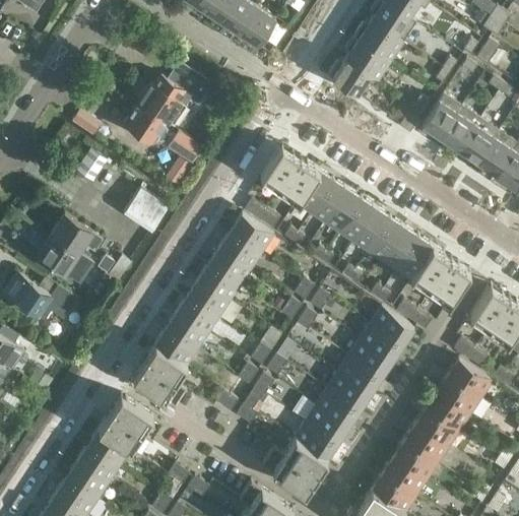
[(185,0),(200,10),(206,0),(185,0)]
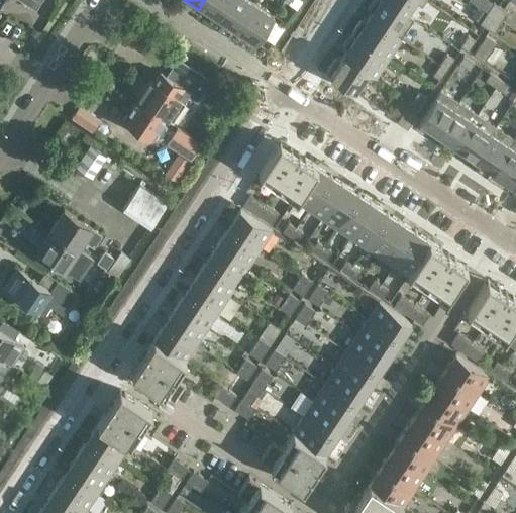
[(217,22),(231,0),(205,0),(199,10),(217,22)]
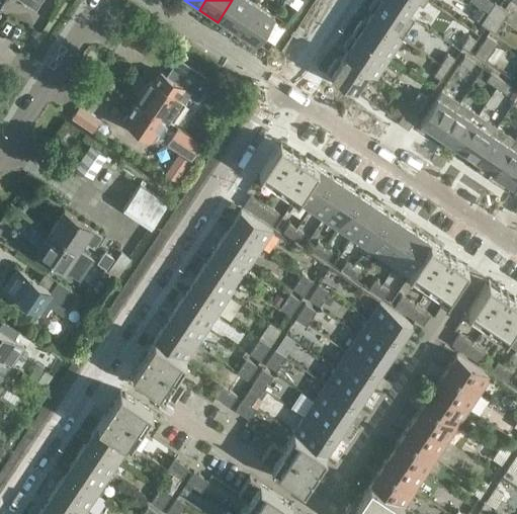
[(236,34),(254,6),(244,0),(232,0),(218,22),(236,34)]
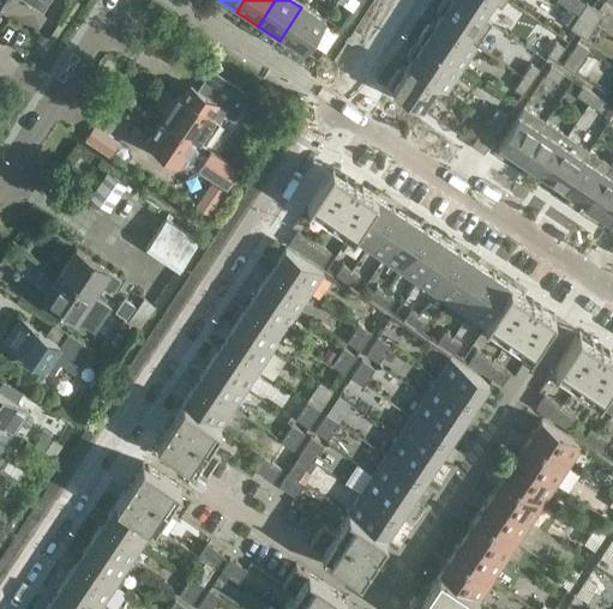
[(490,28),(481,22),(449,0),(445,0),(436,14),(440,17),(437,24),(475,50),(490,28)]
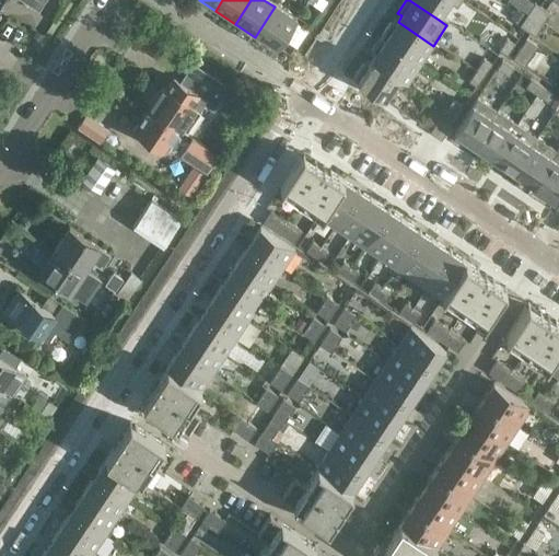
[(461,4),(454,0),(409,0),(439,20),(449,6),(456,11),(461,4)]
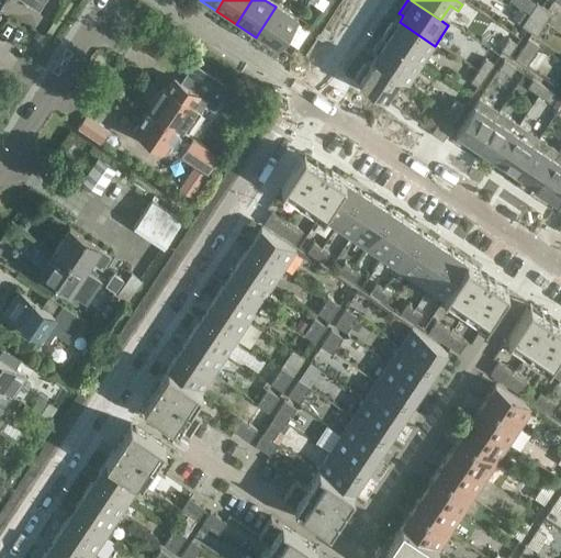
[(536,23),(543,11),(536,6),(528,18),(536,23)]
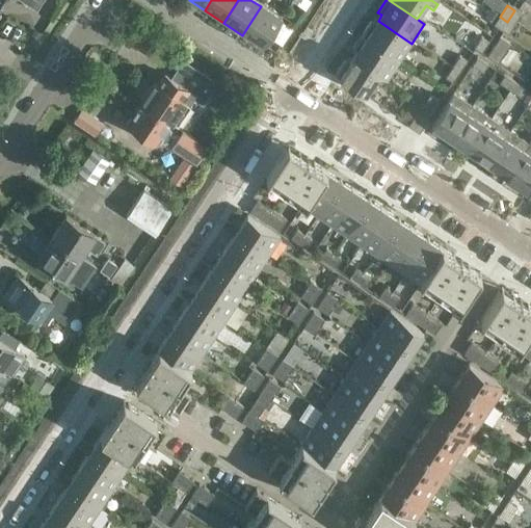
[(262,48),(281,20),(261,6),(242,35),(262,48)]
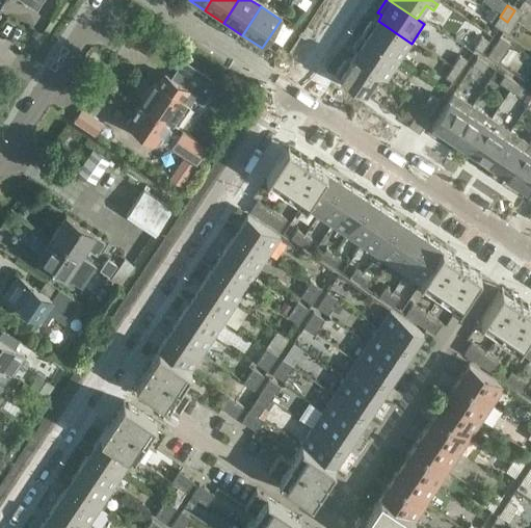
[(514,26),(522,16),(514,10),(507,22),(514,26)]
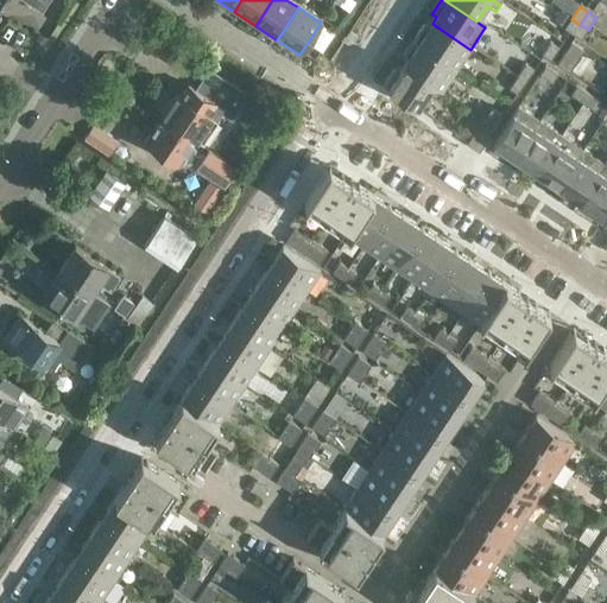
[(571,37),(580,25),(571,19),(563,31),(571,37)]
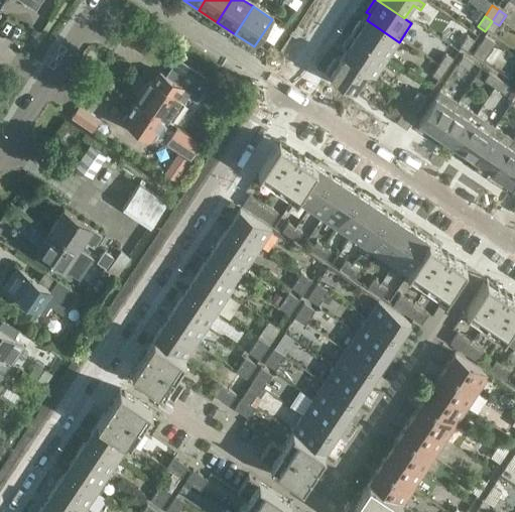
[(399,42),(367,20),(363,26),(359,23),(350,36),(379,56),(386,61),(399,42)]
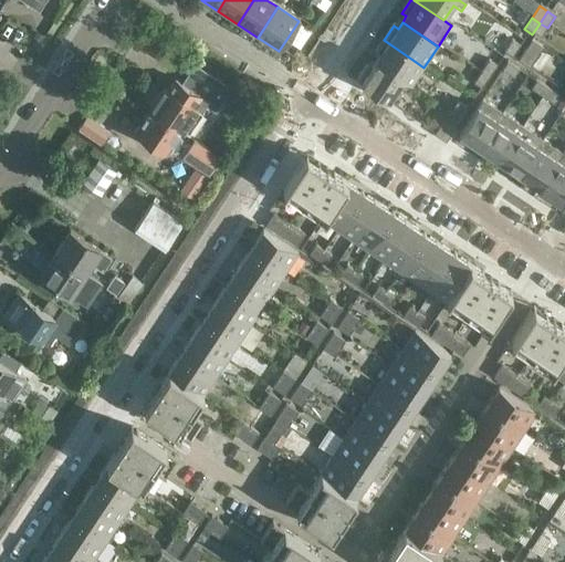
[(540,40),(547,28),(540,23),(532,34),(540,40)]
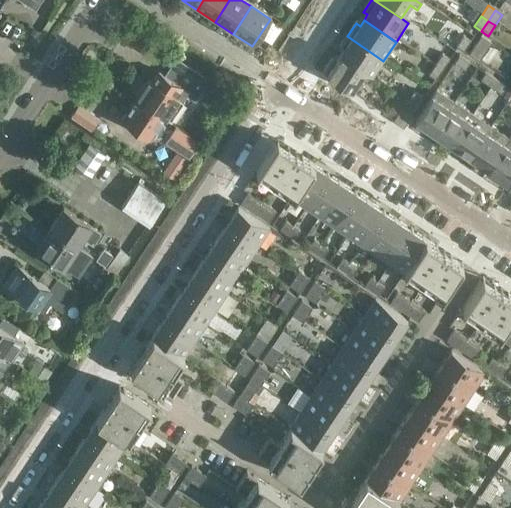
[(368,68),(376,56),(347,36),(338,50),(342,52),(338,58),(371,79),(375,73),(368,68)]
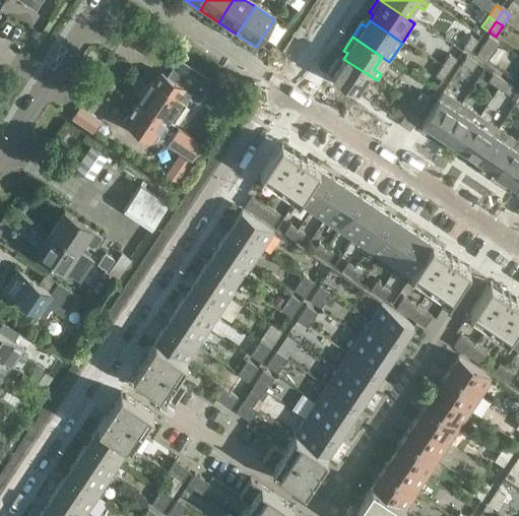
[(469,54),(476,44),(469,39),(462,50),(469,54)]
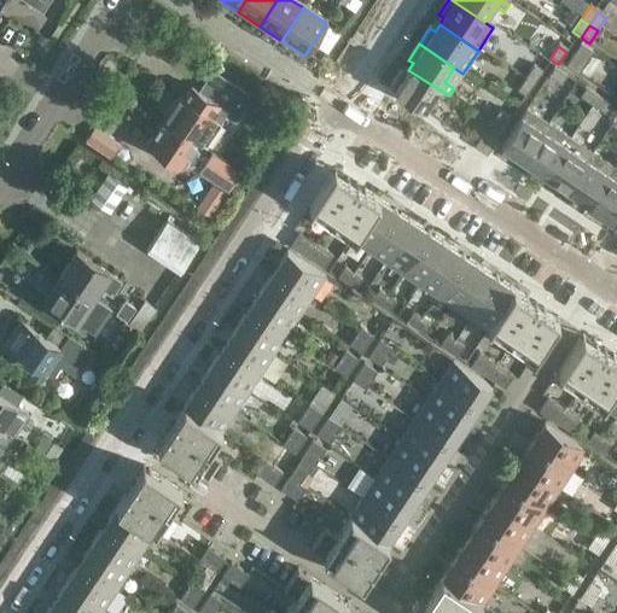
[(592,54),(580,46),(564,69),(577,77),(592,54)]
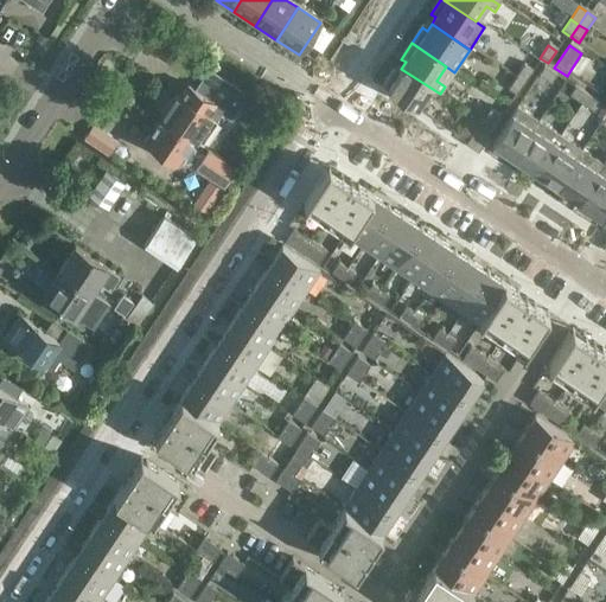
[(523,85),(531,72),(523,66),(515,79),(523,85)]
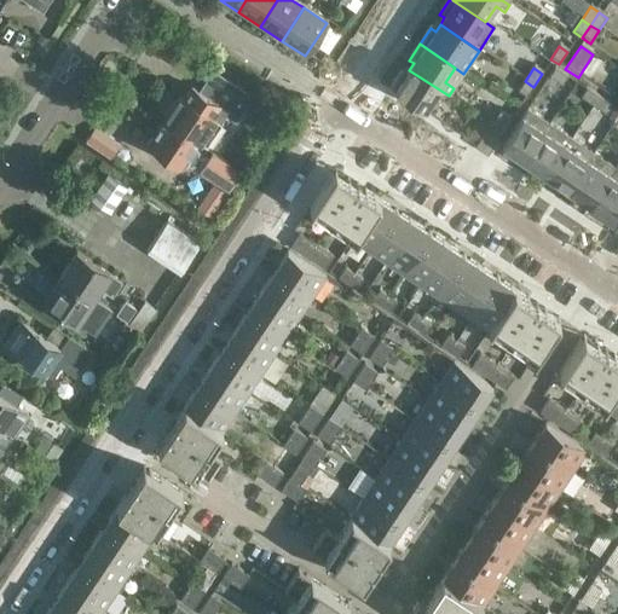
[(449,96),(409,70),(404,77),(399,74),(388,91),(425,114),(434,98),(443,104),(449,96)]
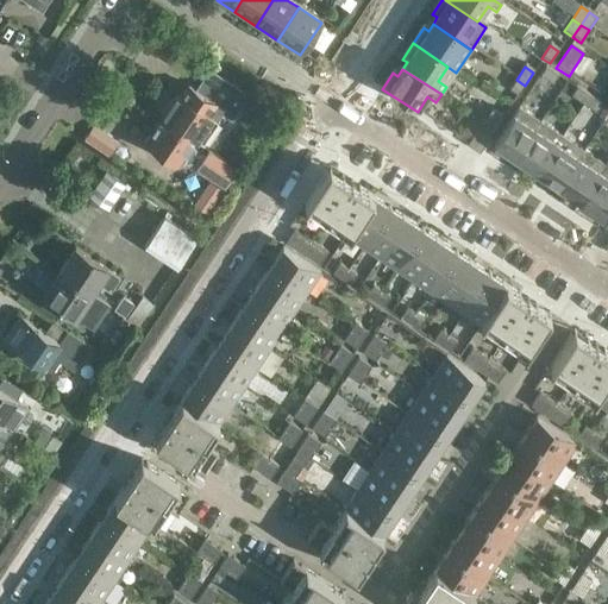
[(552,86),(558,77),(545,69),(539,77),(552,86)]
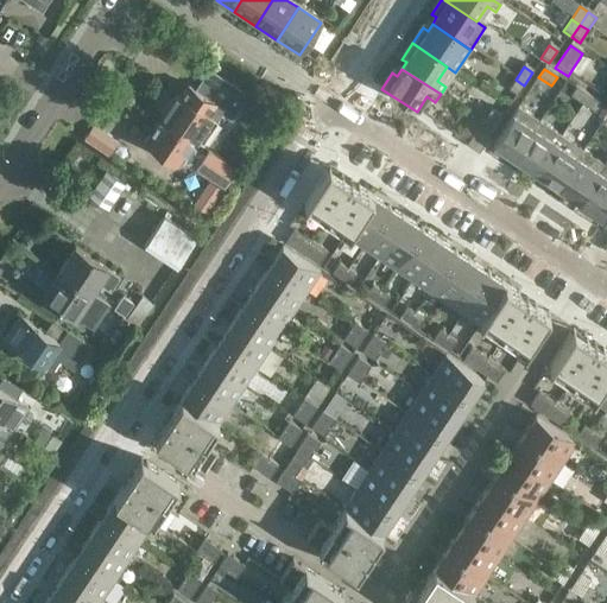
[(168,105),(159,116),(162,119),(160,121),(193,143),(201,148),(217,124),(216,124),(221,116),(231,122),(247,99),(208,73),(193,96),(183,90),(178,97),(177,96),(170,107),(168,105)]
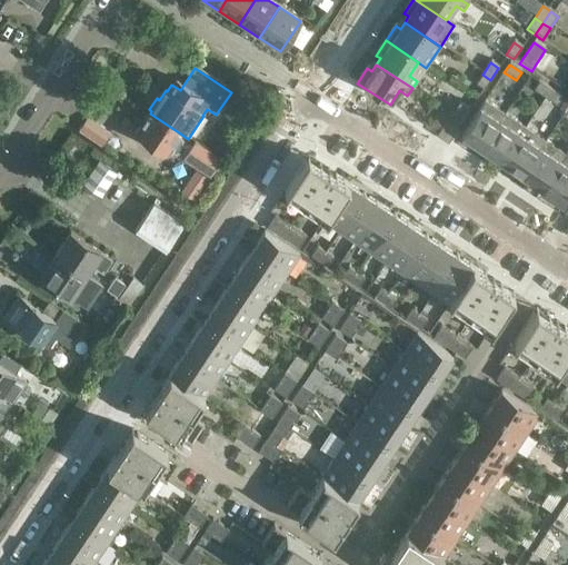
[(484,91),(490,80),(482,75),(475,86),(484,91)]
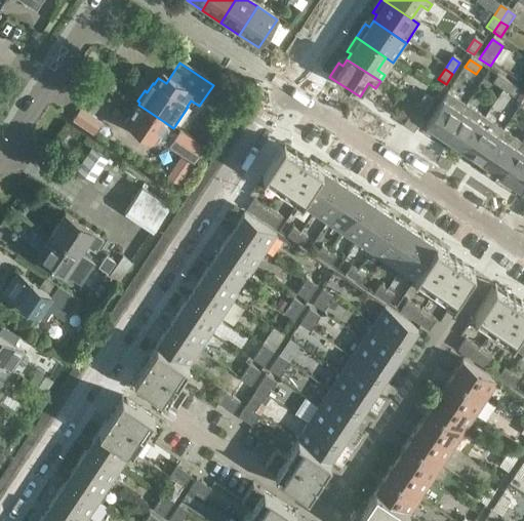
[(502,92),(508,84),(496,77),(491,85),(502,92)]
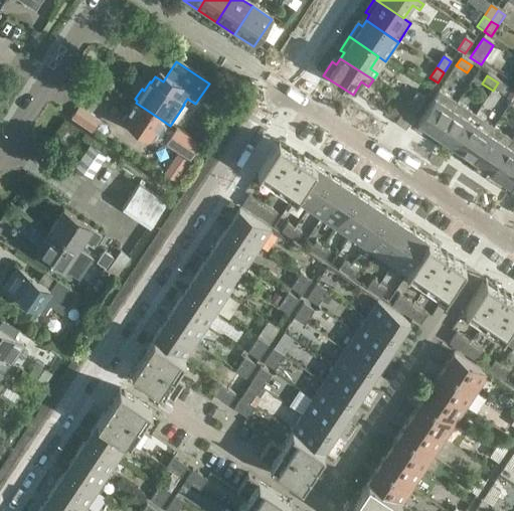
[(503,98),(508,90),(498,82),(493,91),(503,98)]
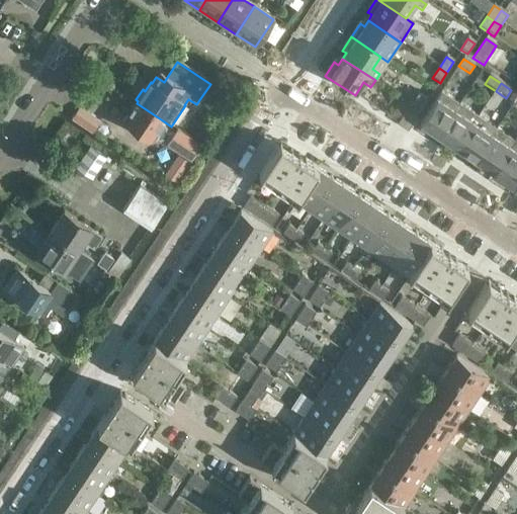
[(438,138),(459,106),(440,93),(419,125),(438,138)]
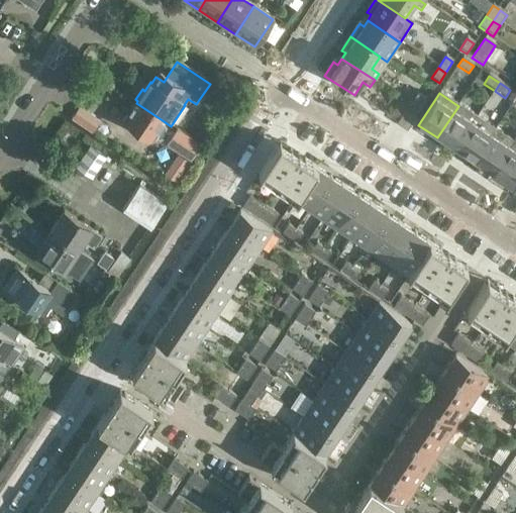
[(420,111),(427,101),(420,96),(413,106),(420,111)]
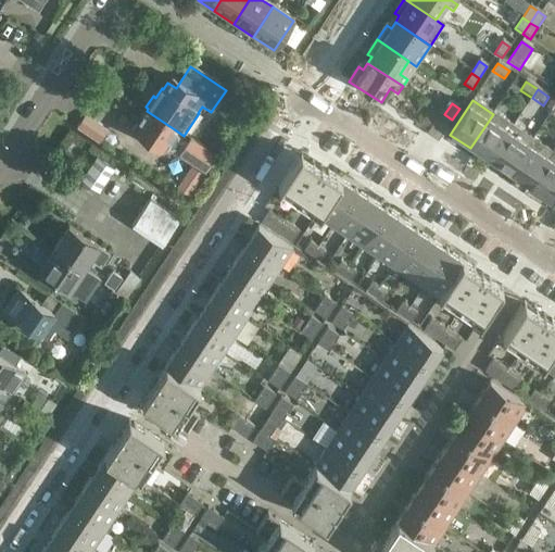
[(160,155),(176,130),(147,111),(131,133),(149,145),(147,148),(160,155)]
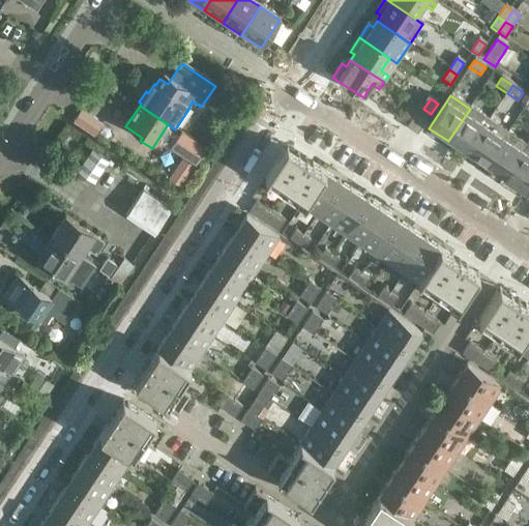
[(416,136),(431,114),(423,109),(420,107),(406,128),(416,136)]
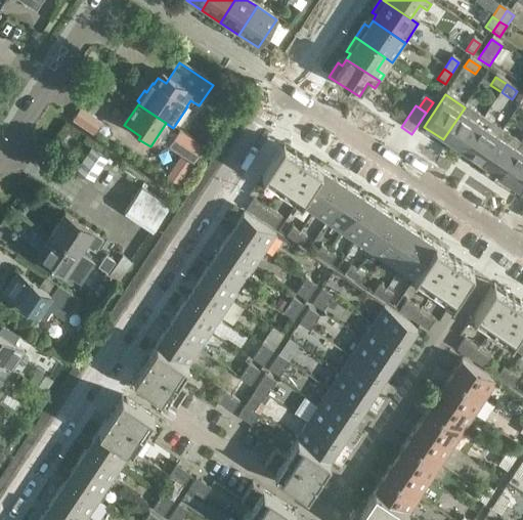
[(462,152),(483,120),(465,107),(443,139),(462,152)]
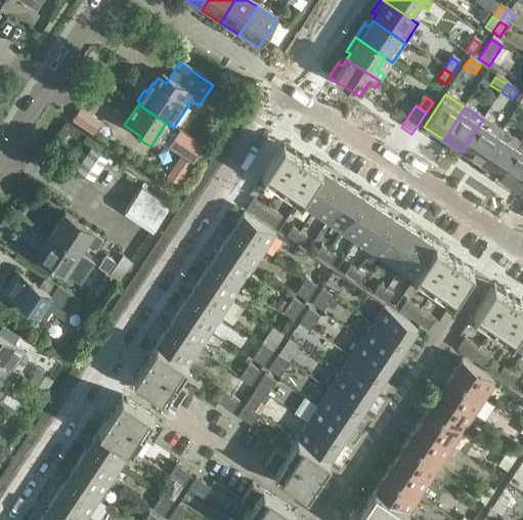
[(100,126),(80,112),(72,122),(93,136),(100,126)]
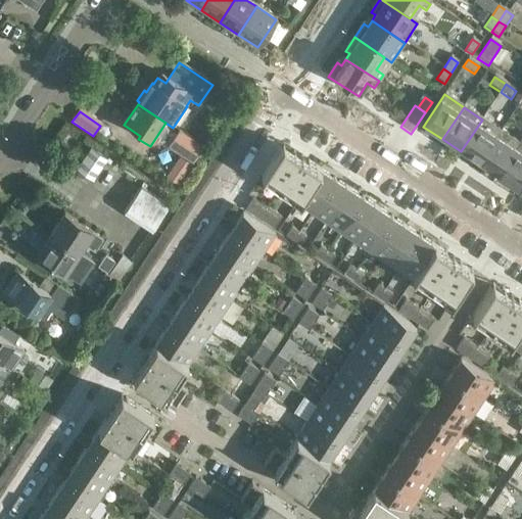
[(479,163),(501,132),(482,120),(461,151),(479,163)]
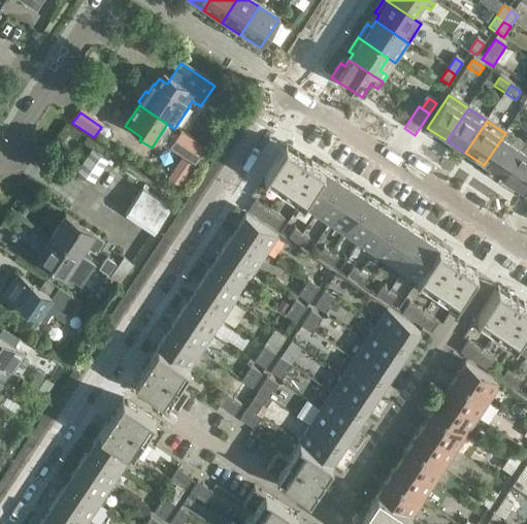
[(207,151),(179,132),(167,150),(195,168),(207,151)]
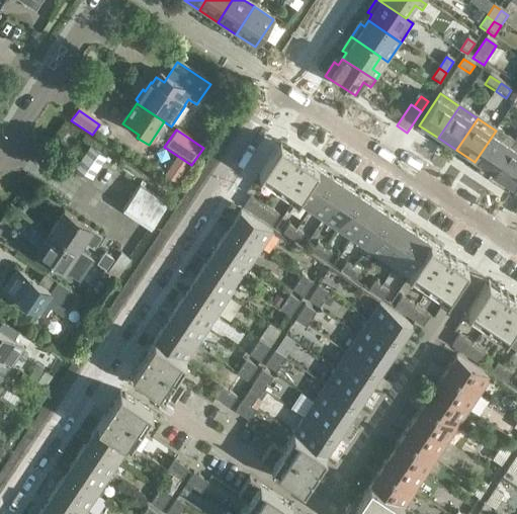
[(493,174),(514,143),(496,131),(475,162),(493,174)]
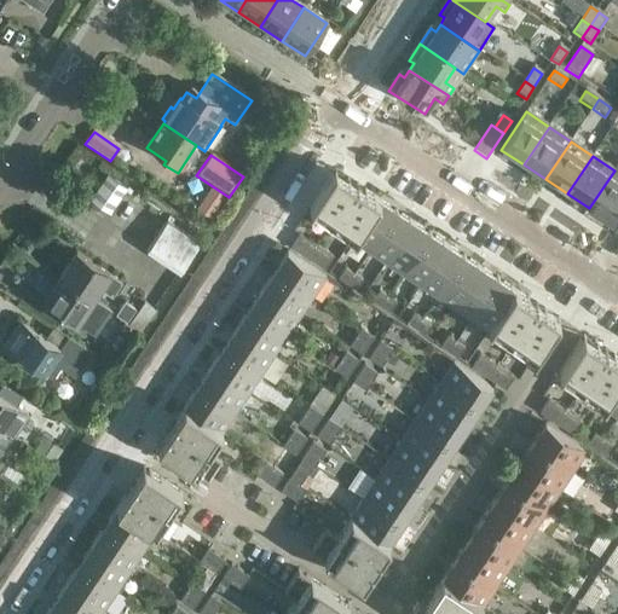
[(611,224),(617,212),(617,172),(614,171),(589,208),(611,224)]
